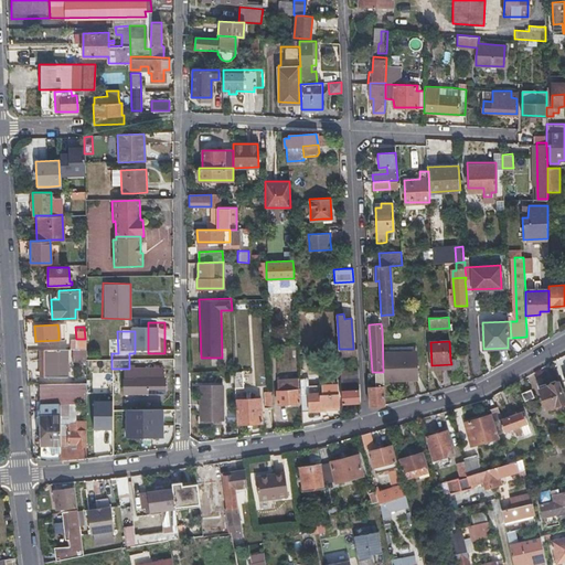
[(42,349),(42,362),(43,376),(66,376),(66,349),(42,349)]
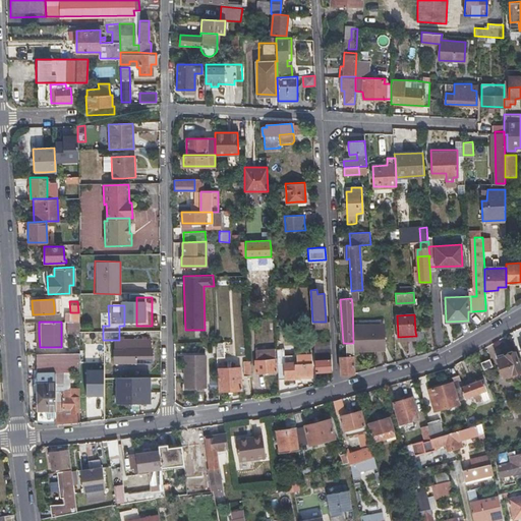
[(66,322),(66,328),(66,333),(78,333),(78,322),(66,322)]
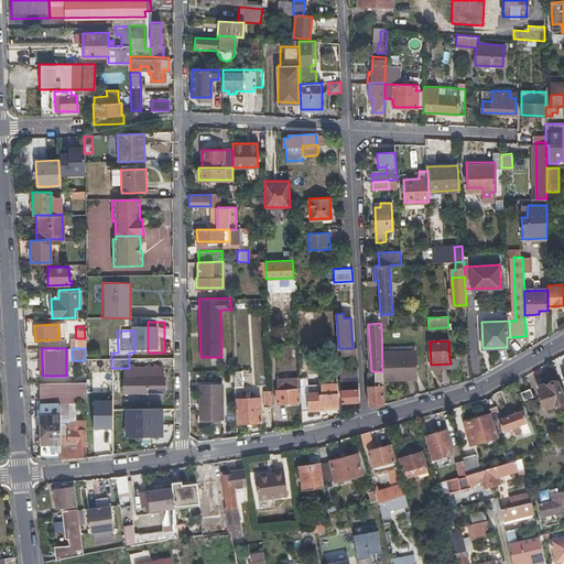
[(400,353),(400,354),(400,356),(392,356),(392,367),(383,368),(384,379),(415,377),(413,351),(400,353)]
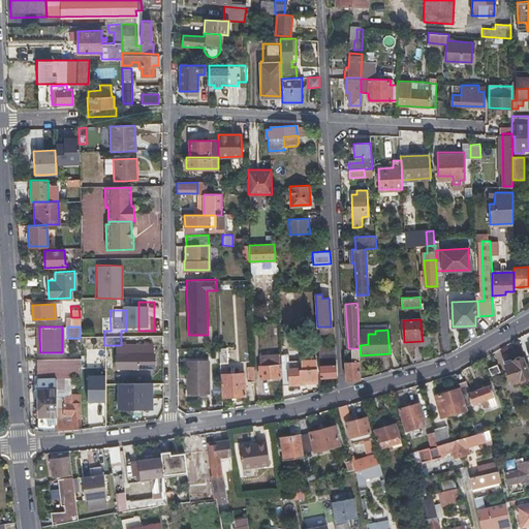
[(137,345),(131,345),(125,345),(125,353),(124,353),(124,355),(115,356),(115,367),(153,367),(154,331),(138,331),(137,345)]
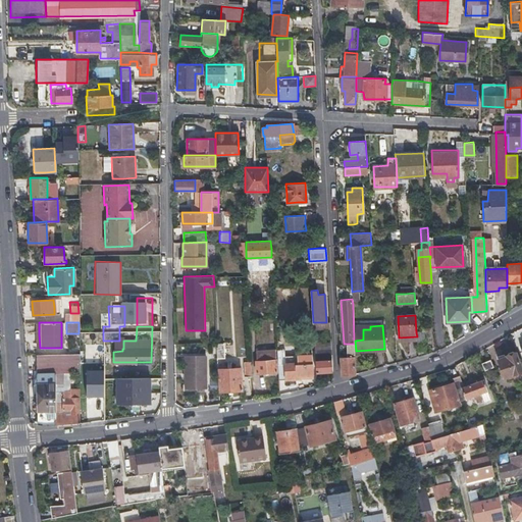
[(355,326),(355,341),(363,340),(363,329),(370,329),(370,327),(370,326),(355,326)]
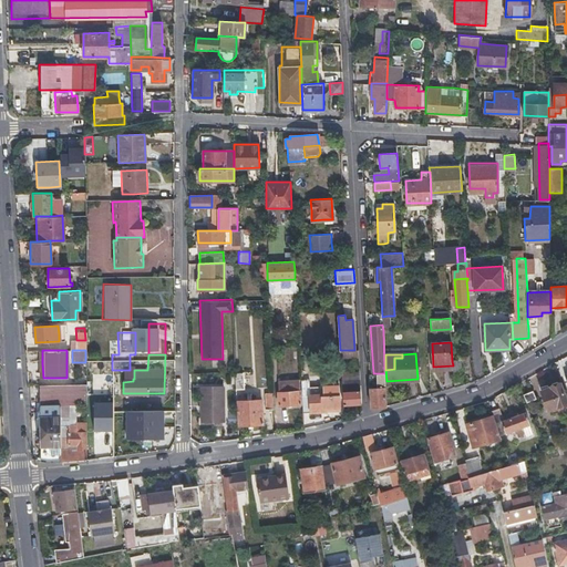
[(461,360),(452,361),(453,366),(453,374),(462,373),(461,360)]
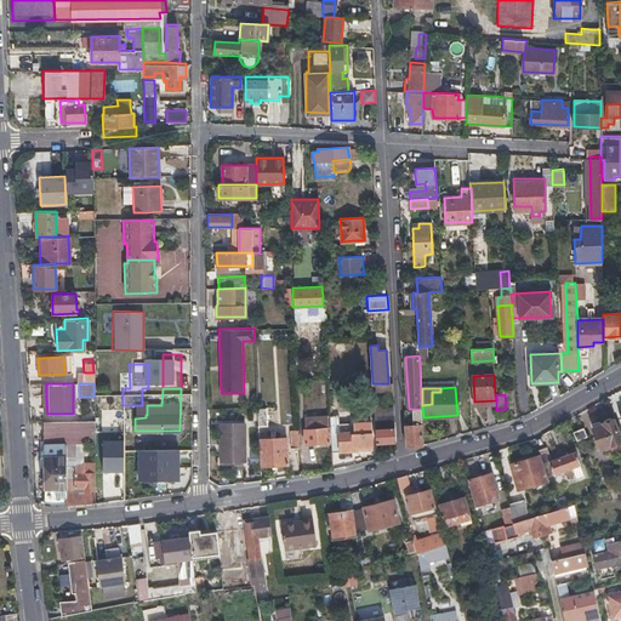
[(396,442),(396,423),(394,406),(374,408),(376,443),(396,442)]
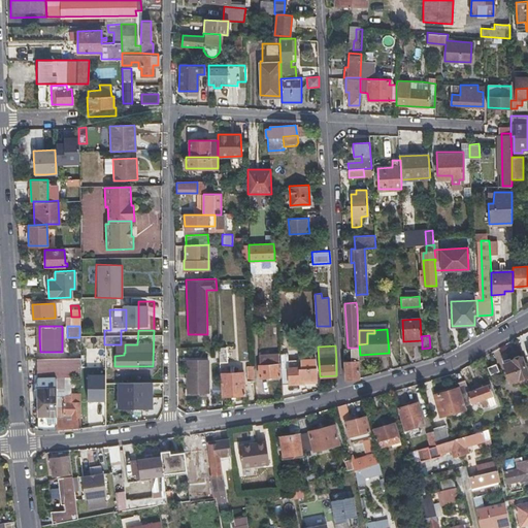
[(219,362),(226,362),(233,361),(232,348),(219,348),(219,362)]
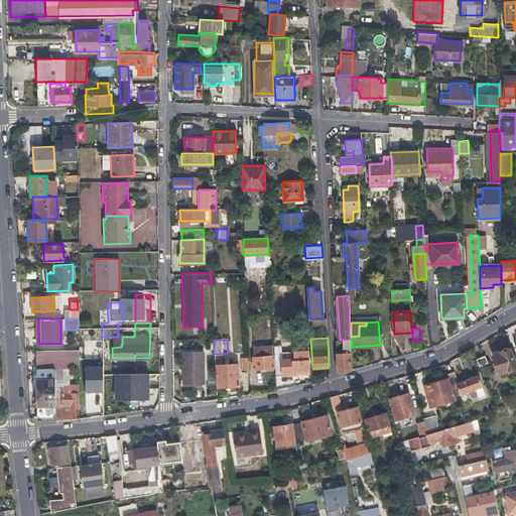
[(352,371),(350,340),(340,340),(336,341),(338,370),(352,371)]
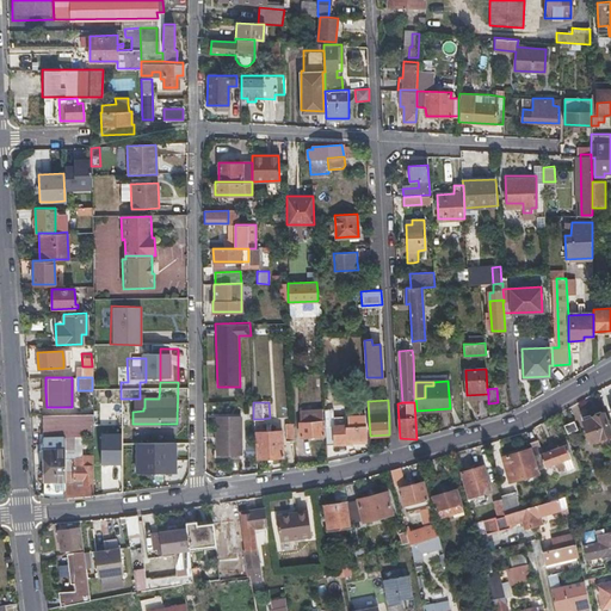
[(128,406),(100,406),(100,426),(128,426),(128,406)]
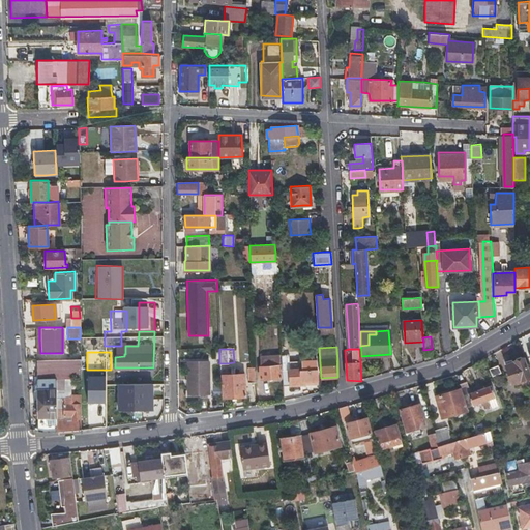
[(280,354),(273,355),(260,356),(260,366),(261,378),(281,376),(280,354)]
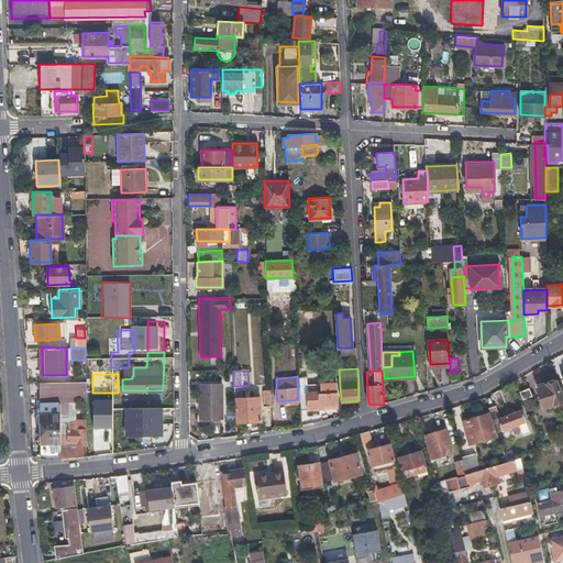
[(337,386),(333,386),(331,386),(331,392),(320,393),(320,392),(308,392),(308,376),(299,376),(301,409),(323,408),(323,405),(338,404),(337,386)]
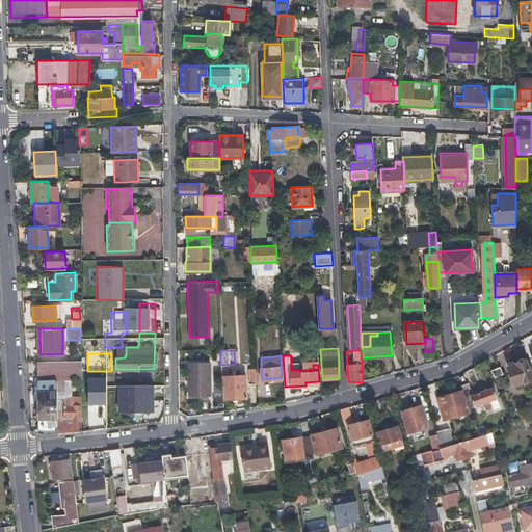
[(525,358),(520,361),(515,363),(516,365),(507,368),(513,386),(531,379),(525,358)]
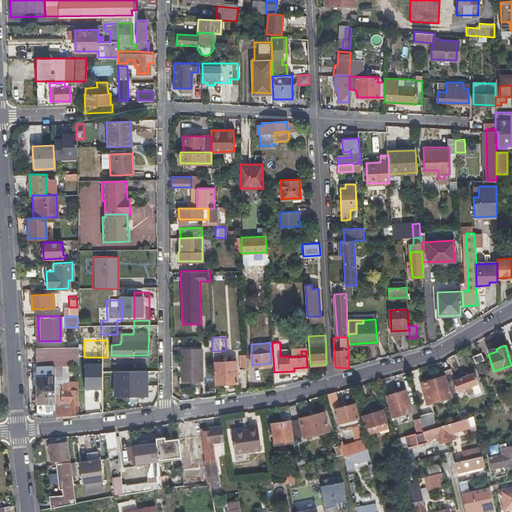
[(43,410),(54,409),(53,388),(52,366),(61,365),(70,365),(79,365),(79,346),(34,348),(36,404),(43,410)]
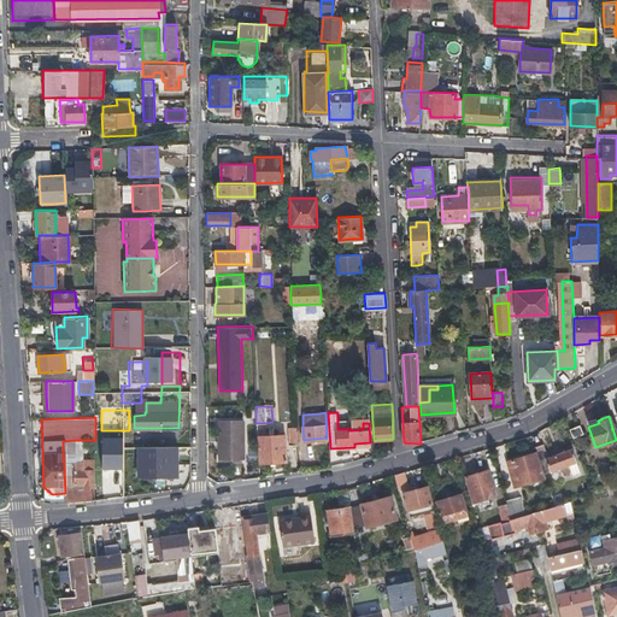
[(231,459),(230,419),(219,419),(219,459),(231,459)]
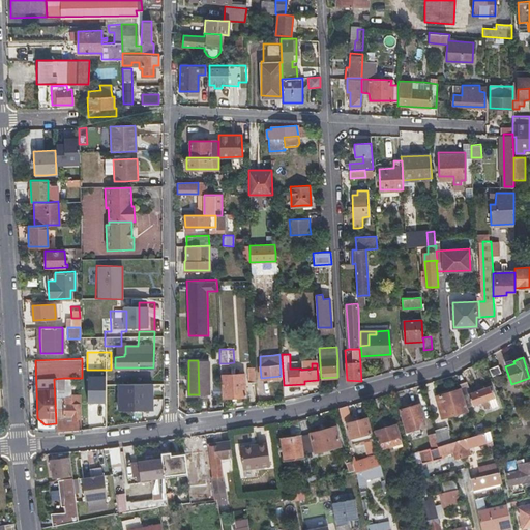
[(209,360),(198,360),(199,394),(210,394),(209,360)]
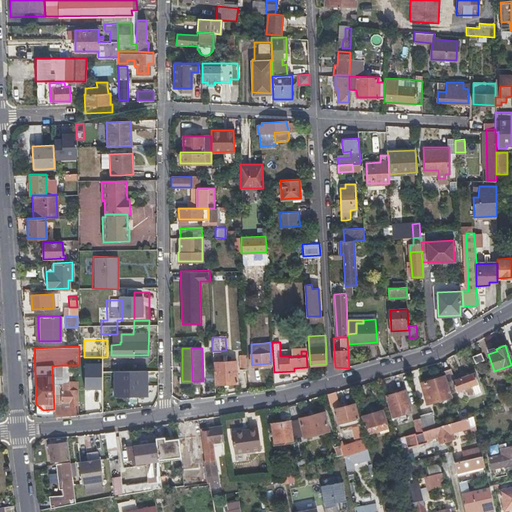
[(474,365),(479,363),(483,361),(480,355),(472,358),(474,365)]
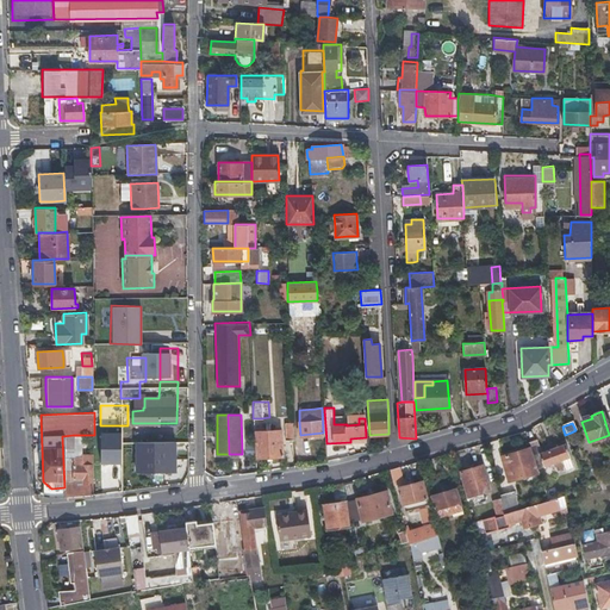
[(293,424),(288,424),(285,424),(285,440),(294,440),(293,424)]
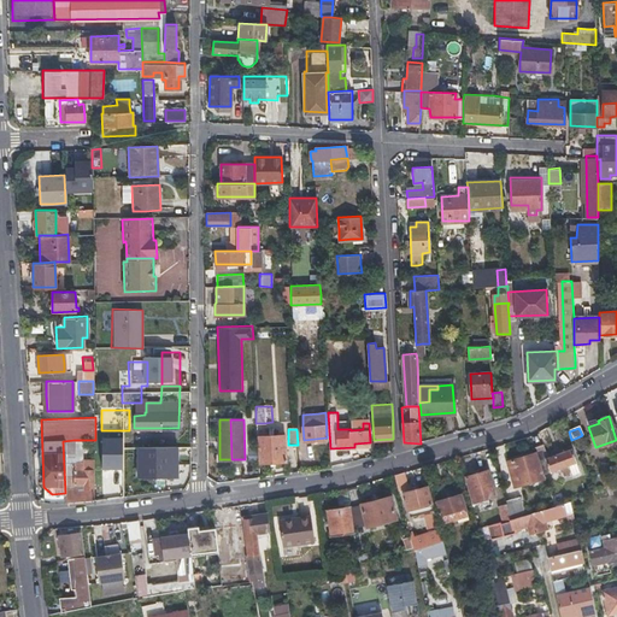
[(259,463),(272,462),(286,462),(285,435),(258,436),(259,463)]
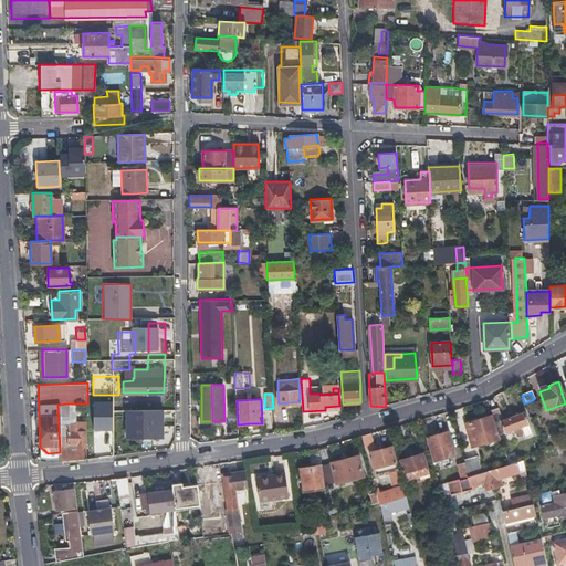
[(59,429),(60,452),(61,461),(86,459),(85,431),(79,431),(77,425),(69,426),(67,404),(58,405),(59,429)]
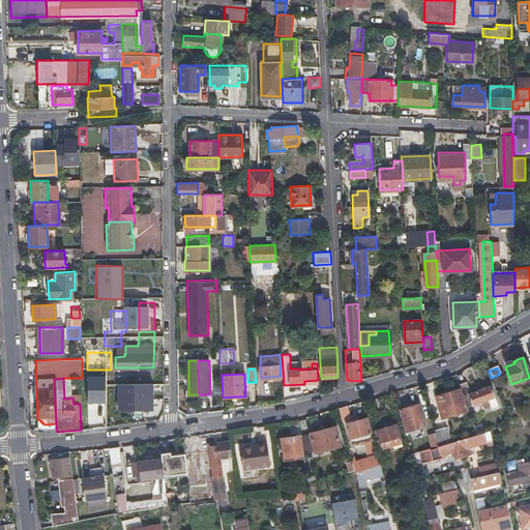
[(151,383),(106,384),(106,411),(152,410),(151,383)]
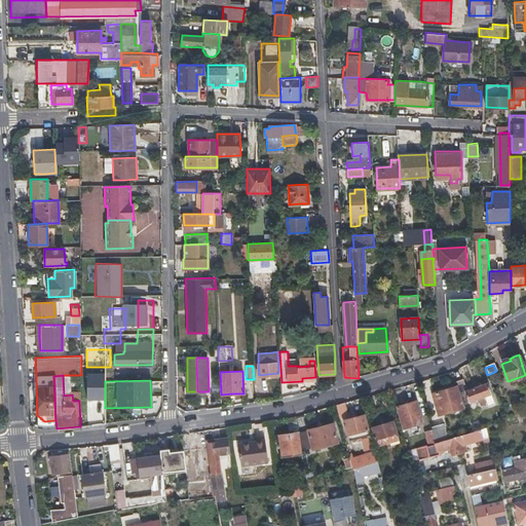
[(456,383),(461,400),(463,405),(476,401),(478,407),(492,402),(487,383),(466,389),(463,381),(456,383)]
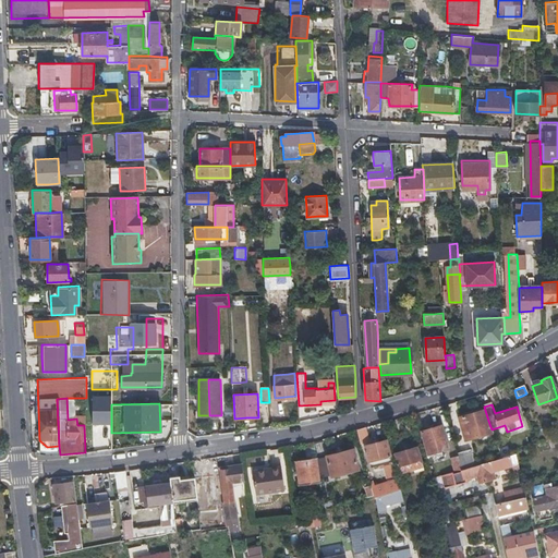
[(492,429),(489,424),(486,424),(484,414),(460,421),(465,443),(494,435),(492,429)]
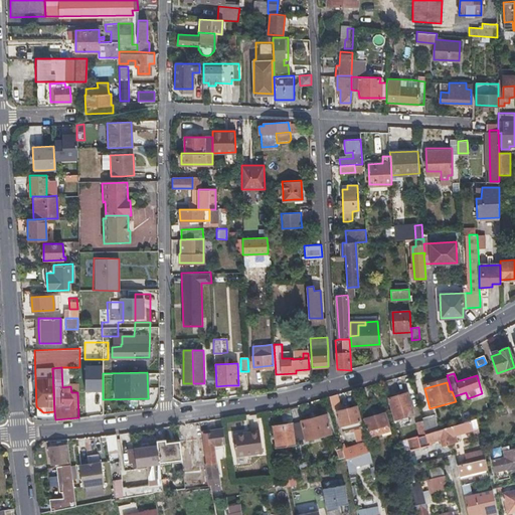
[(394,419),(404,417),(413,414),(407,393),(388,399),(394,419)]
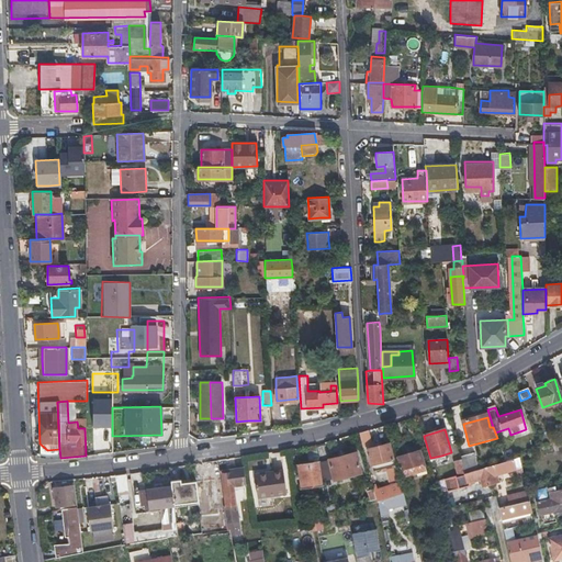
[(358,435),(359,441),(361,448),(369,446),(366,433),(358,435)]
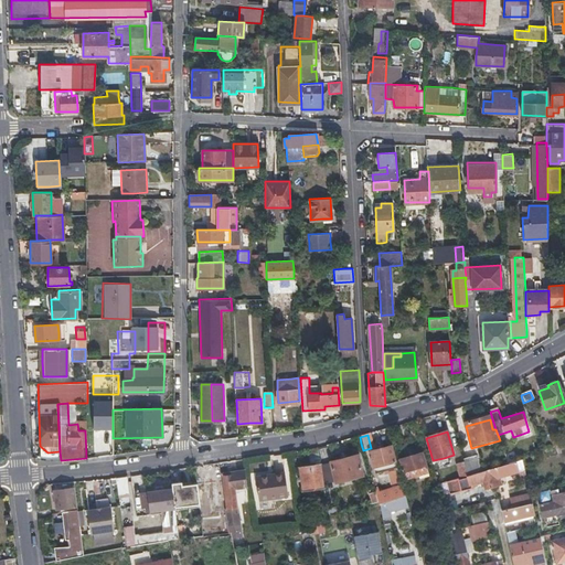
[(317,448),(308,449),(309,465),(319,464),(317,448)]
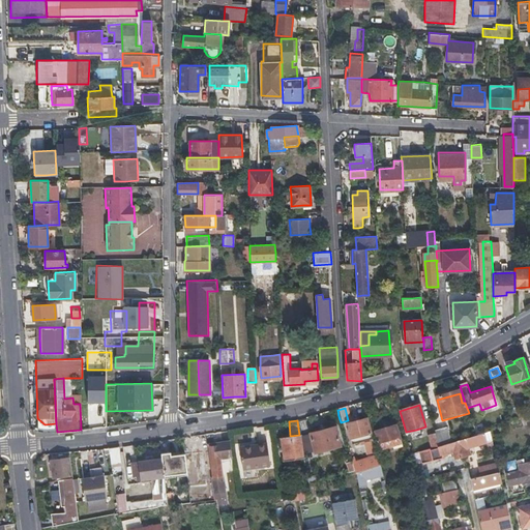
[(351,445),(360,442),(371,440),(365,420),(346,425),(351,445)]
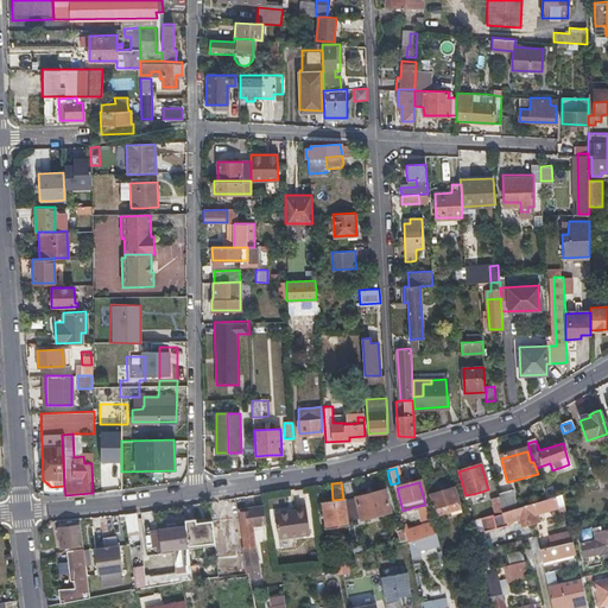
[(439,530),(451,526),(463,524),(455,489),(431,495),(439,530)]
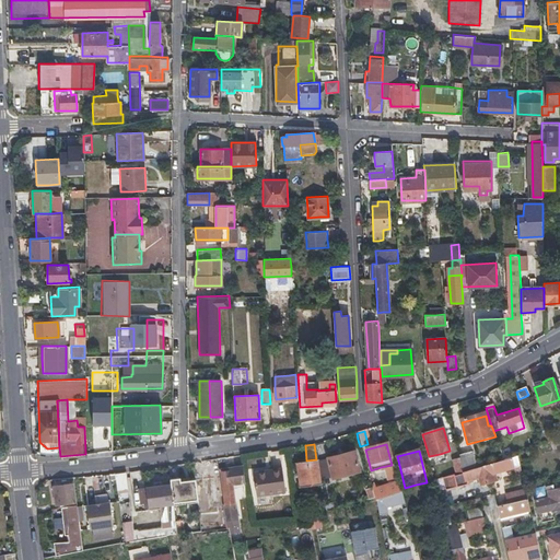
[(330,478),(345,475),(358,473),(352,453),(326,458),(330,478)]
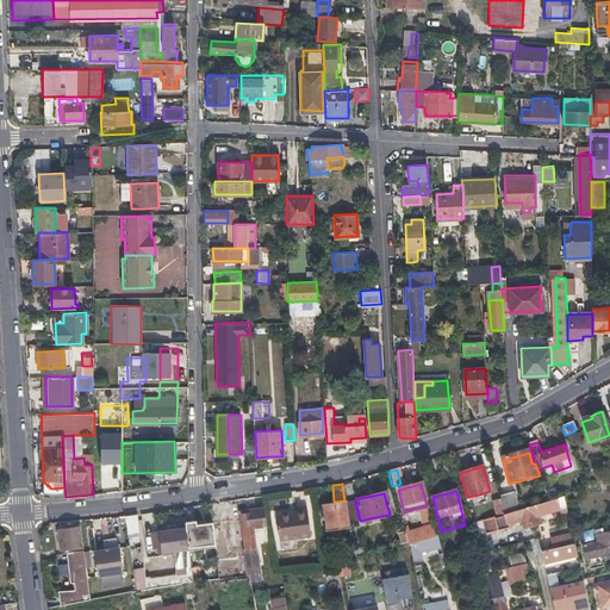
[(502,500),(506,515),(518,511),(514,495),(502,498),(502,500)]
